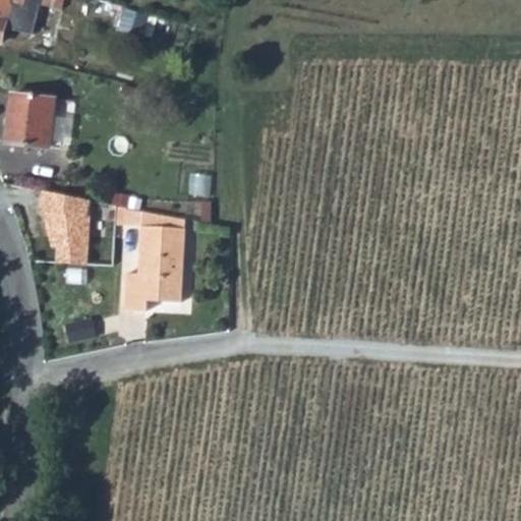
[(0,0),(0,42),(2,43),(9,19),(25,23),(31,0),(64,8),(65,0),(0,0)]
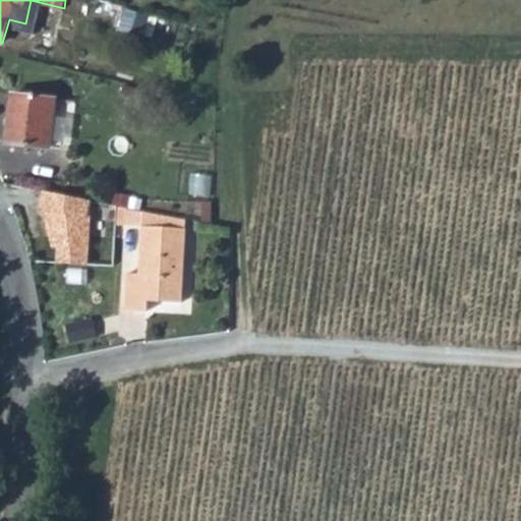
[(77,100),(13,94),(8,142),(72,149),(77,100)]
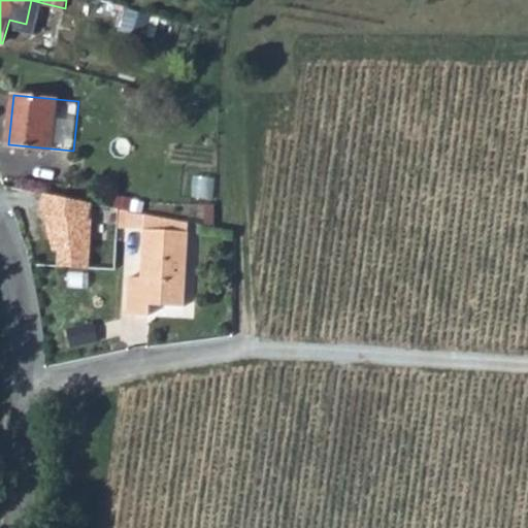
[(94,203),(44,193),(41,210),(44,211),(55,251),(60,251),(59,266),(90,268),(93,220),(91,219),(94,203)]
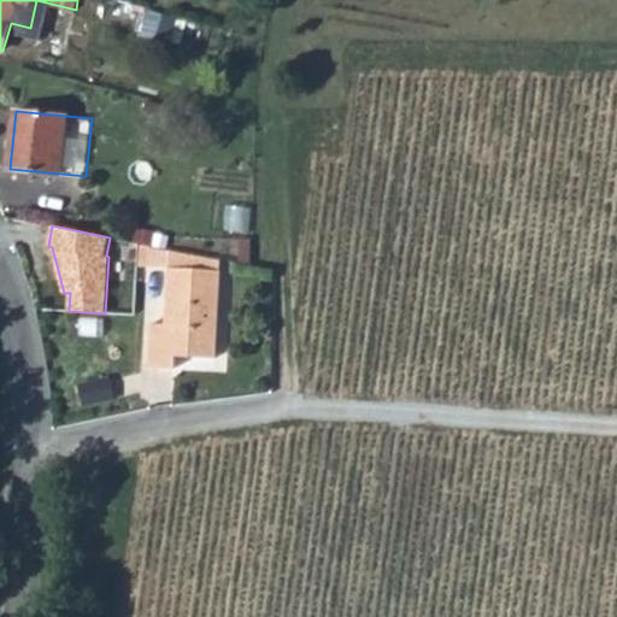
[(222,260),(172,250),(169,323),(154,322),(152,366),(175,369),(176,354),(216,358),(222,260)]
